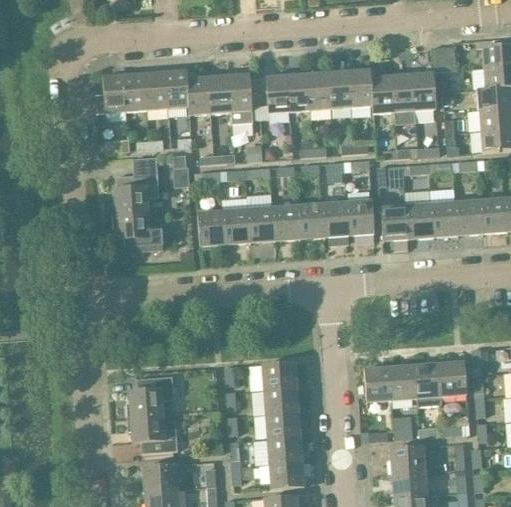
[(483,67),(510,65),(510,43),(481,46),(483,67)]
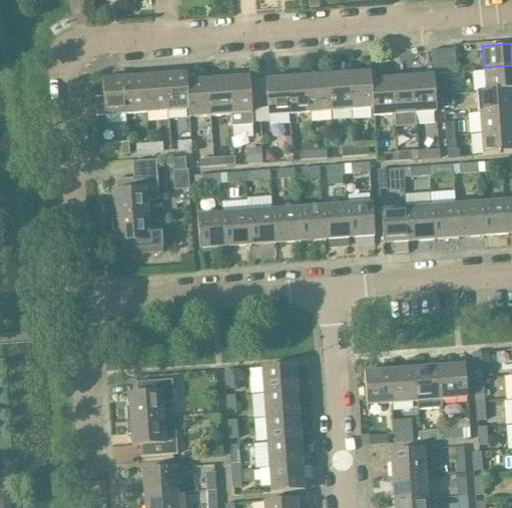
[(443,46),(445,70),(456,69),(454,45),(443,46)]
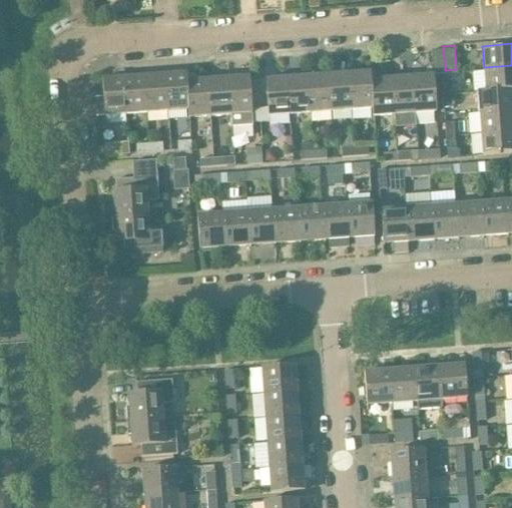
[(445,70),(443,46),(432,47),(434,71),(445,70)]
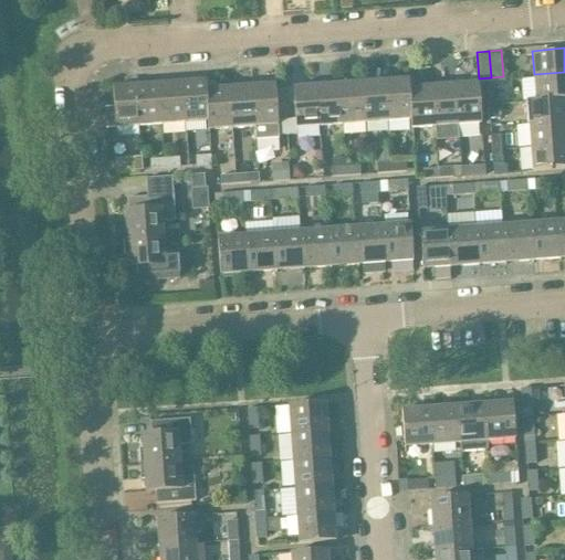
[(564,72),(534,74),(536,98),(564,95),(564,72)]
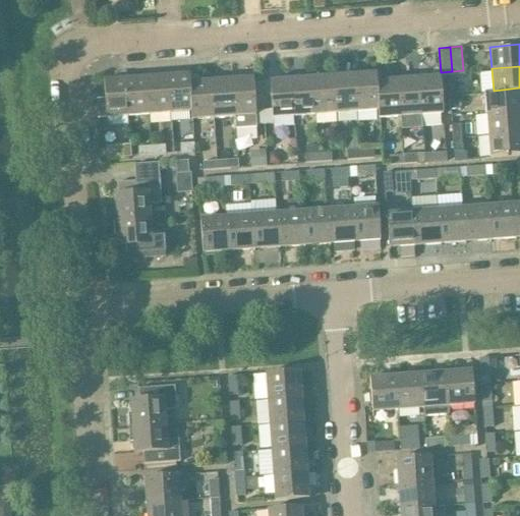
[(379,106),(377,77),(376,69),(355,71),(357,108),(379,106)]
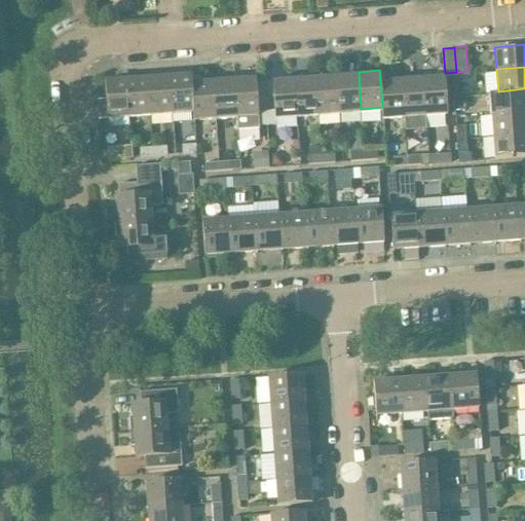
[(190,72),(170,74),(173,110),(193,109),(191,80),(190,72)]
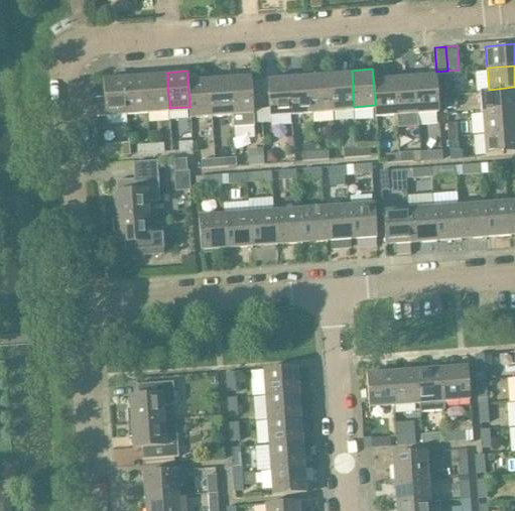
[(331,72),(333,108),(354,107),(352,71),(331,72)]
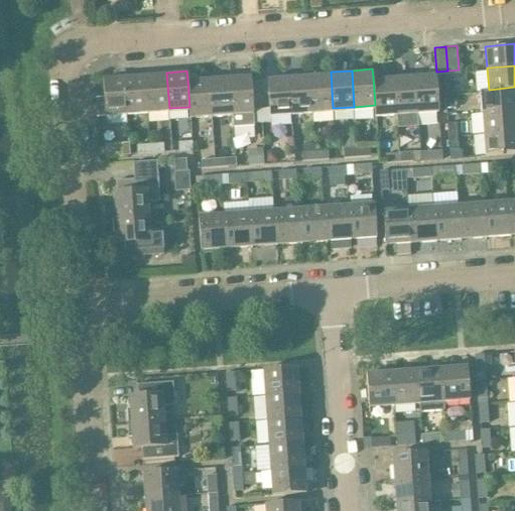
[(308,74),(311,110),(333,108),(331,72),(308,74)]
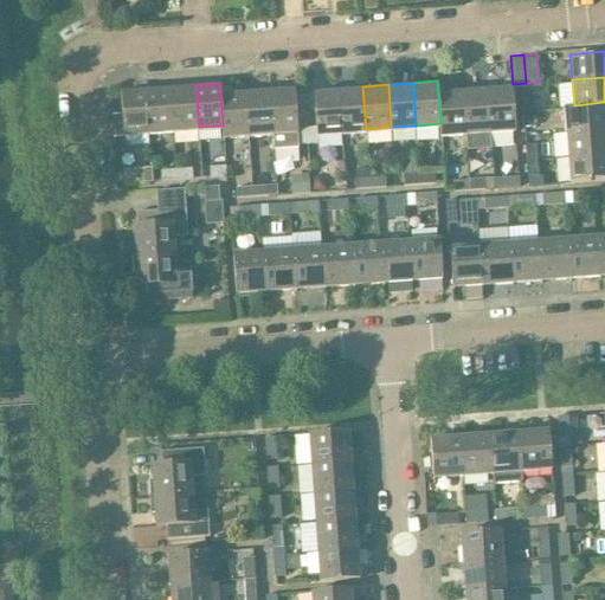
[(516,127),(513,84),(488,86),(490,128),(516,127)]
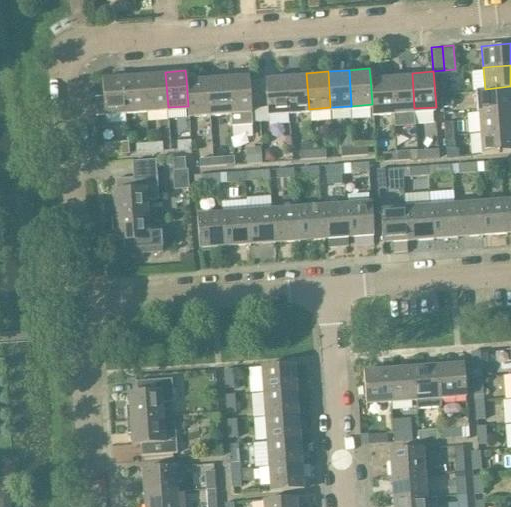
[(144,73),(146,109),(168,107),(165,72),(144,73)]
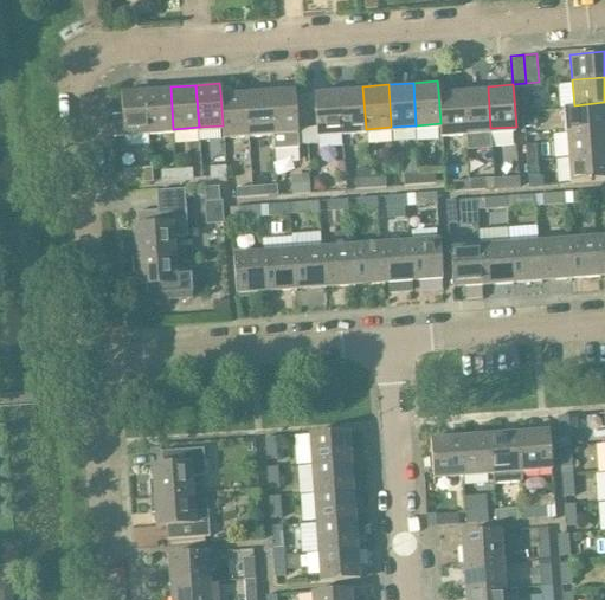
[(146,89),(149,131),(173,129),(171,86),(146,89)]
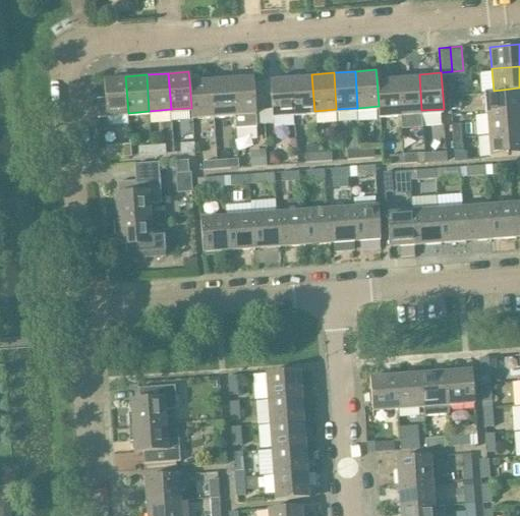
[(231,76),(234,113),(255,111),(255,121),(265,120),(264,106),(255,107),(252,74),(231,76)]
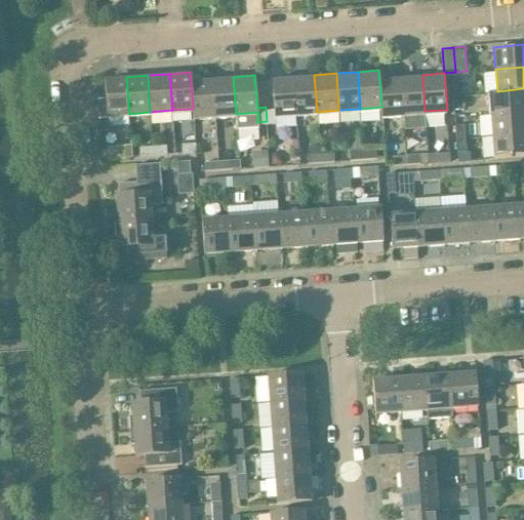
[(317,112),(314,75),(293,76),(296,113),(317,112)]
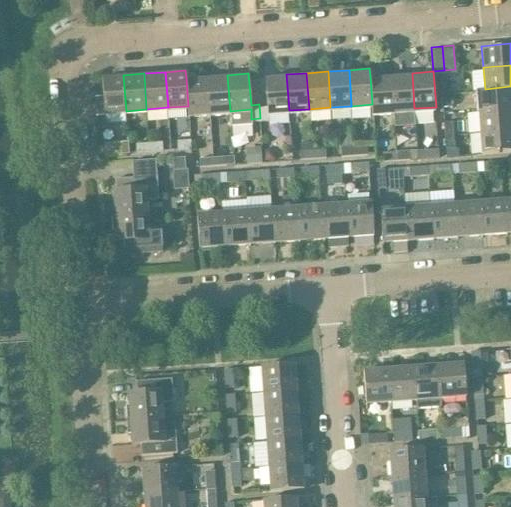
[(416,122),(414,108),(412,73),(391,74),(393,110),(406,109),(406,116),(411,122),(416,122)]
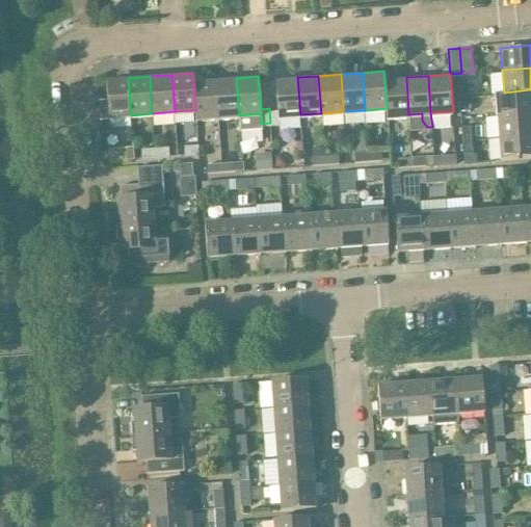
[(277,116),(300,114),(297,77),(274,79),(276,107),(269,108),(270,123),(277,123),(277,116)]
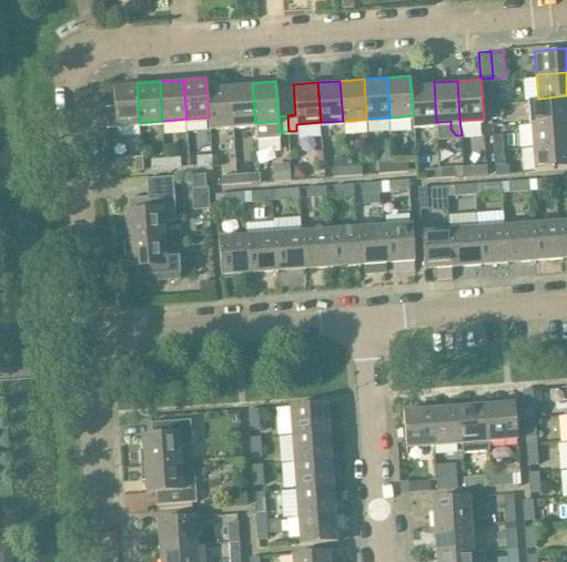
[(414,124),(436,122),(434,82),(411,84),(413,115),(414,124)]
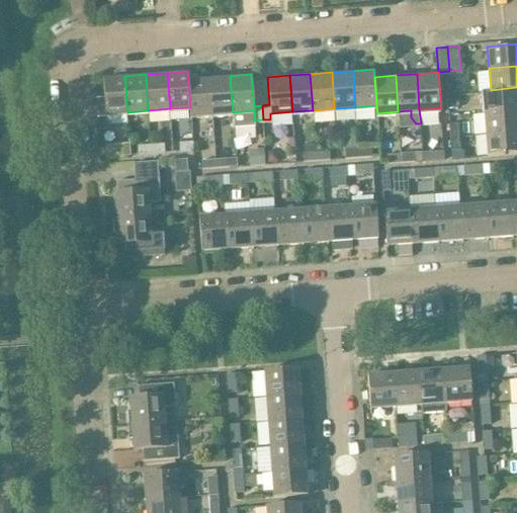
[(105,113),(127,112),(124,76),(103,77),(104,94),(105,113)]
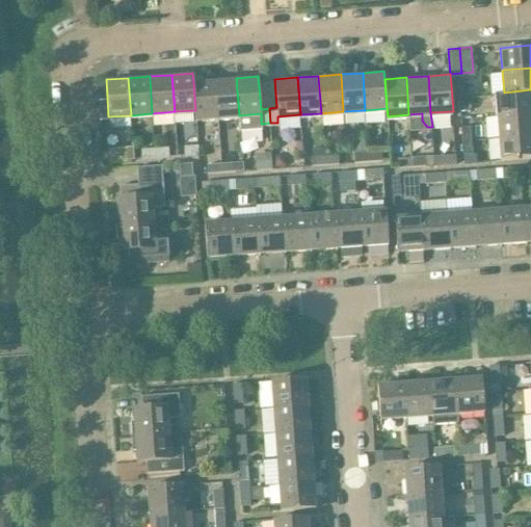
[(239,115),(236,78),(215,79),(217,116),(239,115)]
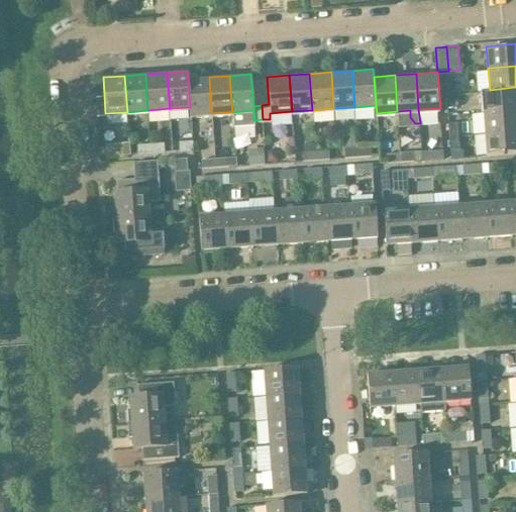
[(188,79),(190,107),(190,115),(211,113),(209,77),(188,79)]
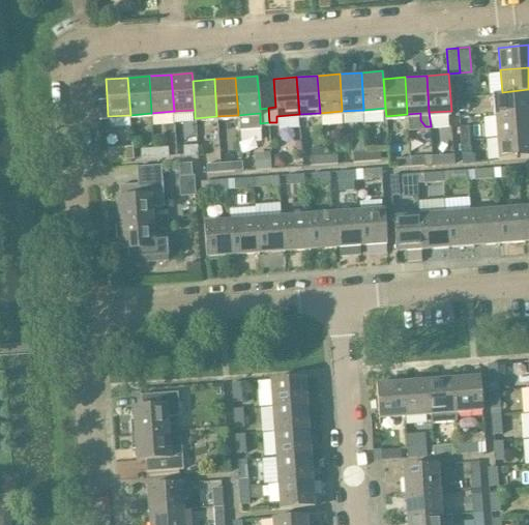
[(457,81),(458,94),(467,94),(466,80),(457,81)]
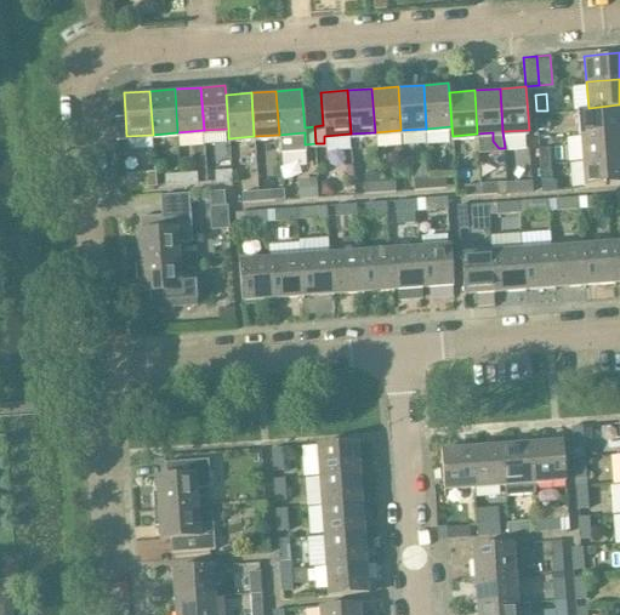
[(619,104),(589,108),(579,108),(581,132),(619,129),(619,104)]
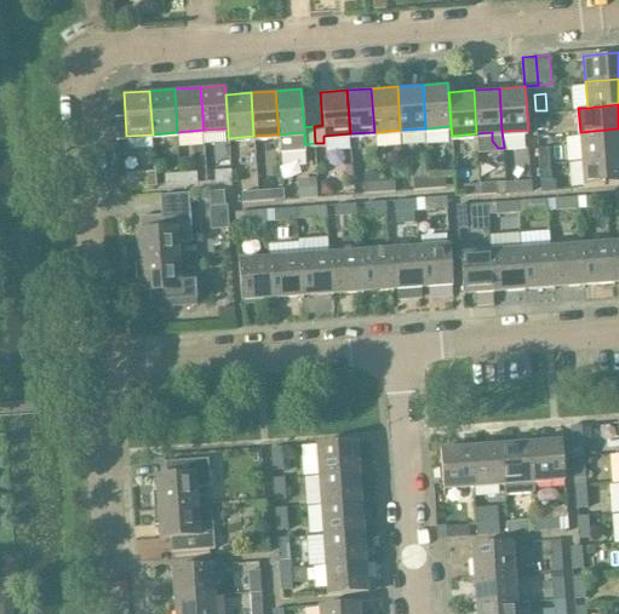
[(546,110),(536,110),(537,126),(548,126),(546,110)]
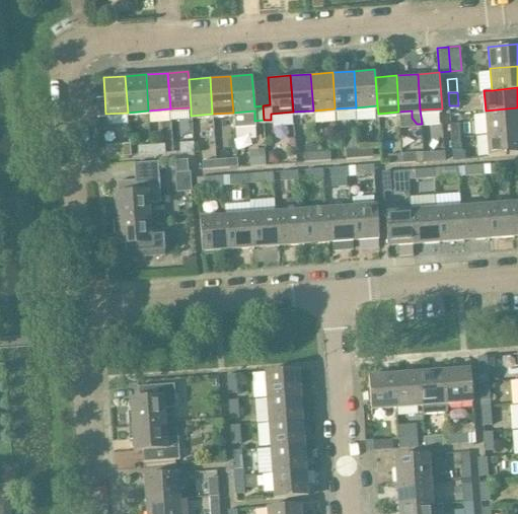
[(104,94),(96,95),(98,115),(105,114),(104,94)]
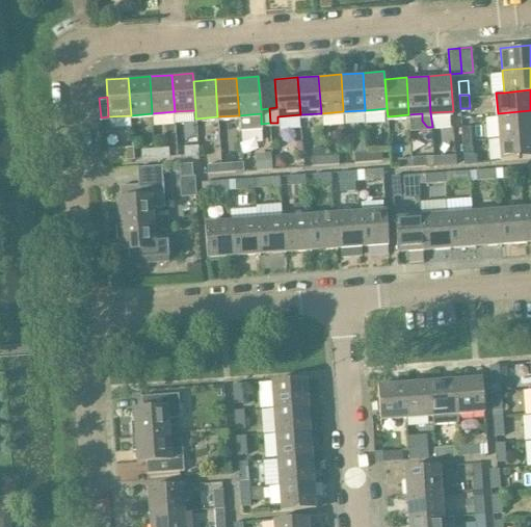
[(530,110),(498,113),(499,135),(530,133),(530,110)]
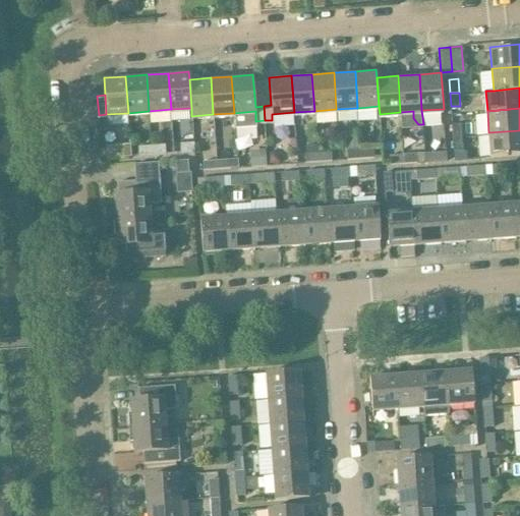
[(453,135),(463,134),(462,121),(453,122),(453,135)]
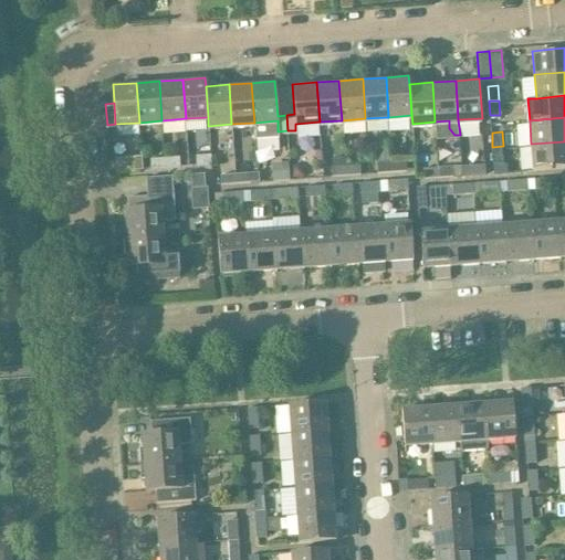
[(564,141),(531,144),(533,167),(564,164),(564,141)]
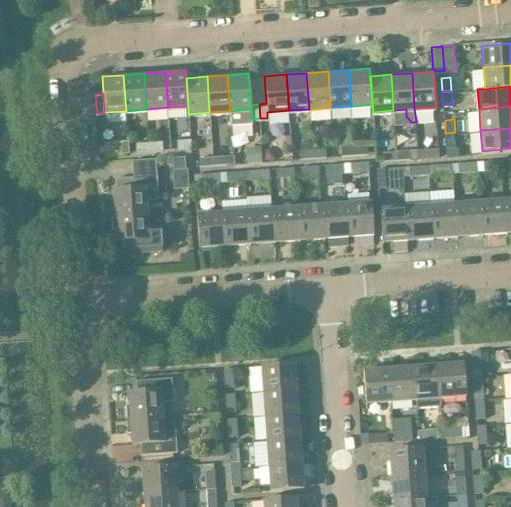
[(456,145),(455,132),(445,133),(446,145),(456,145)]
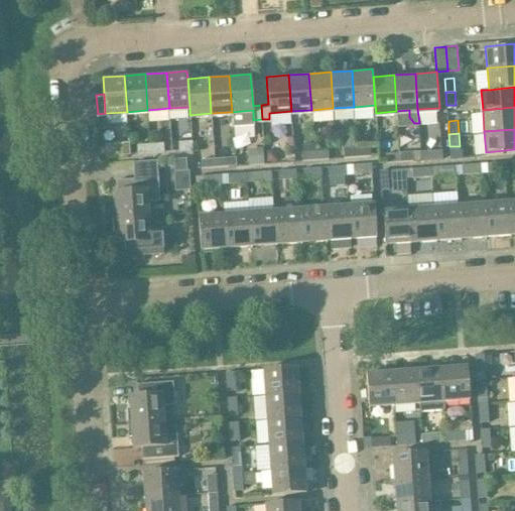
[(178,138),(179,147),(192,146),(191,137),(178,138)]
